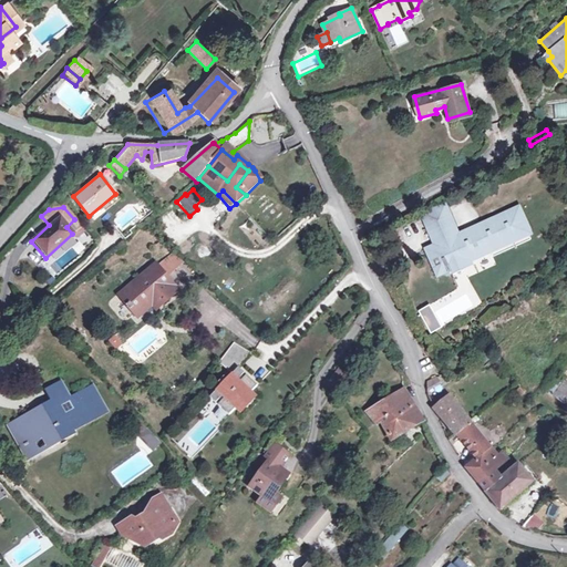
[(442,207),(423,216),(433,235),(452,227),(442,207)]
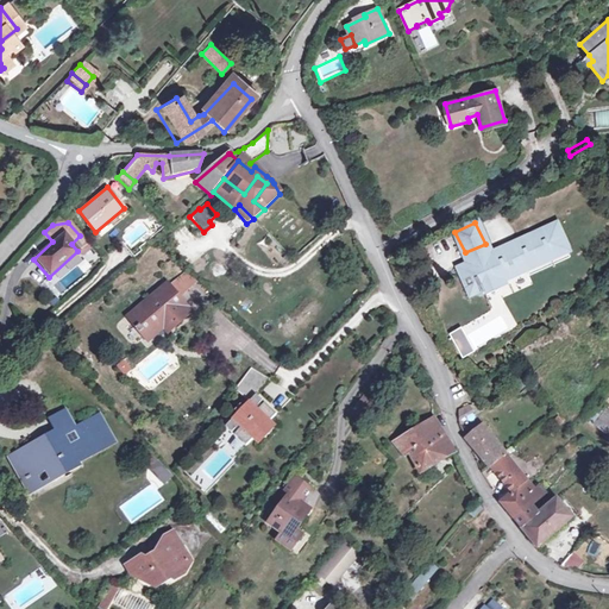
[(490,256),(470,265),(460,269),(471,293),(481,288),(482,292),(502,282),(501,280),(547,258),(535,234),(490,256)]
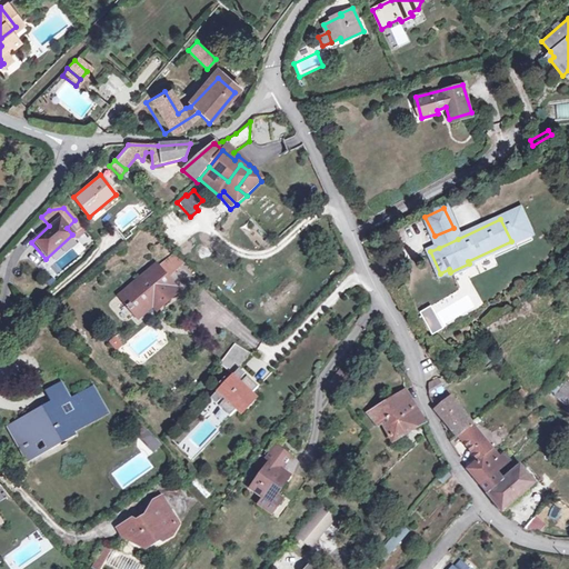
[(458,239),(453,228),(435,236),(439,248),(458,239)]
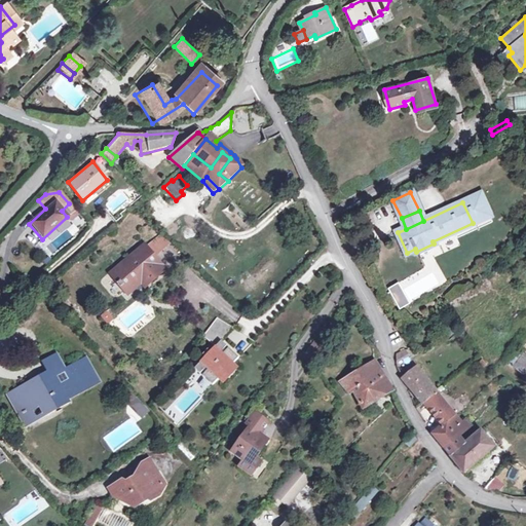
[(163,270),(144,248),(111,275),(126,294),(141,282),(146,277),(150,282),(163,270)]
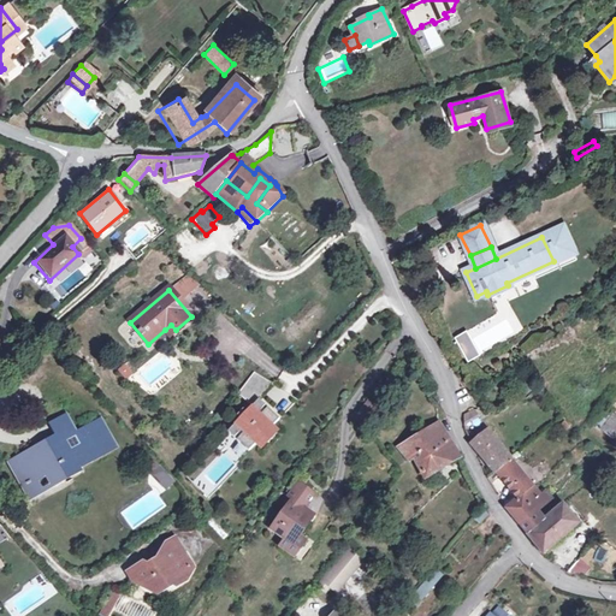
[(165,330),(170,335),(176,330),(171,325),(165,330)]
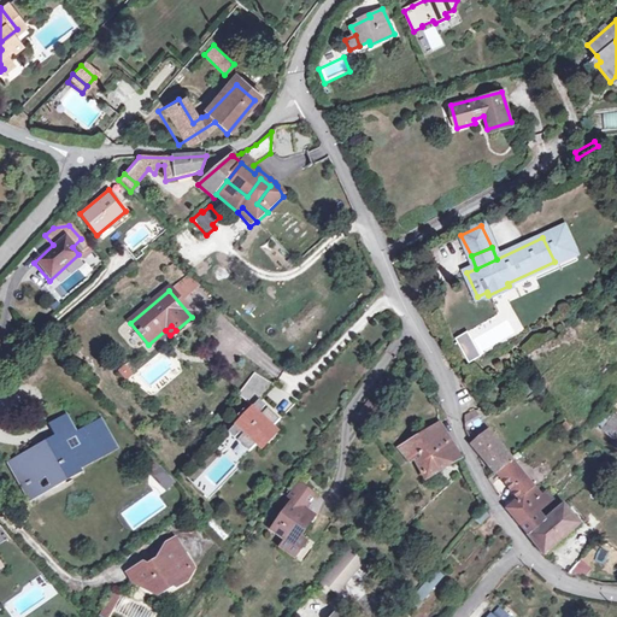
[(464,362),(477,358),(470,331),(457,335),(464,362)]
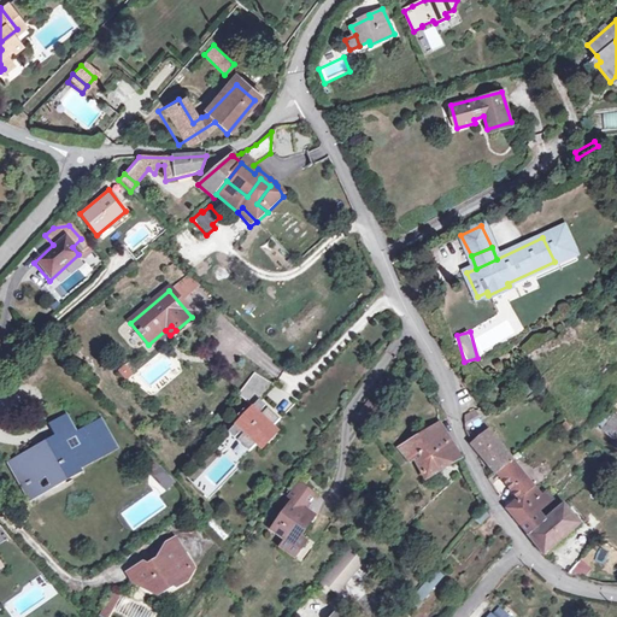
[(125,380),(133,374),(125,364),(118,370),(125,380)]
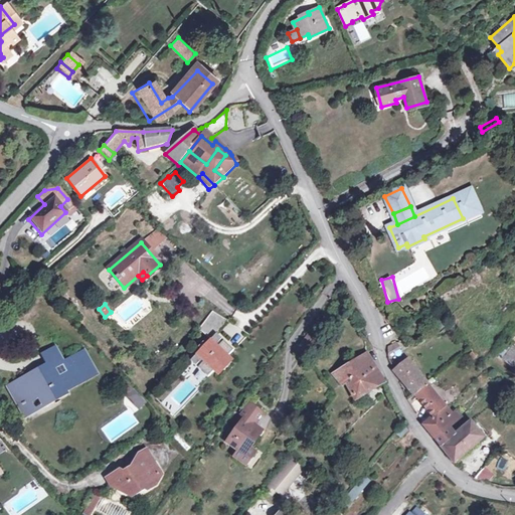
[(210,312),(204,320),(214,329),(217,332),(225,322),(210,312)]
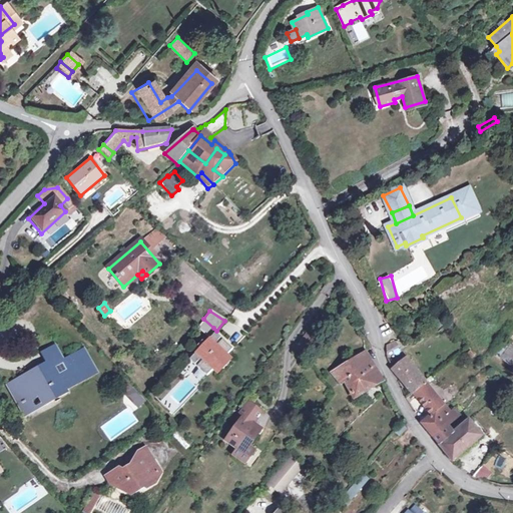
[(203,319),(198,326),(207,334),(213,328),(203,319)]
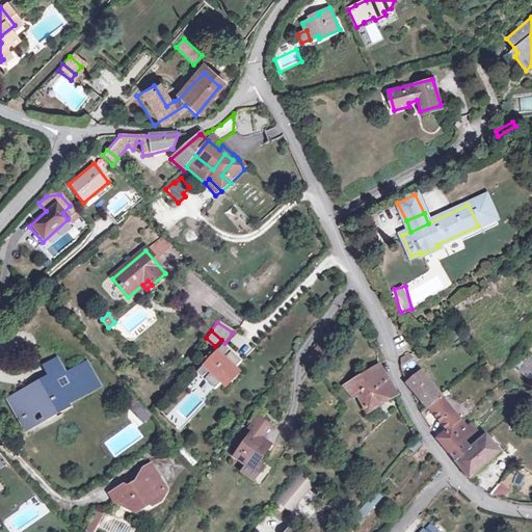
[(206,338),(204,341),(216,351),(221,345),(224,343),(221,340),(215,346),(206,338)]
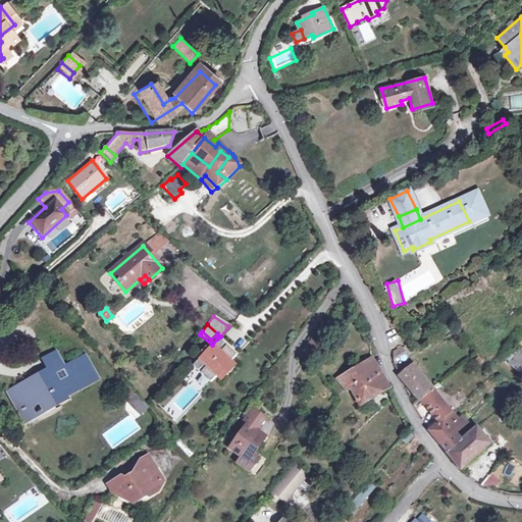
[(199,353),(202,356),(192,366),(198,372),(200,370),(202,372),(200,374),(210,383),(215,376),(229,362),(235,355),(225,346),(223,349),(221,346),(223,344),(217,338),(212,345),(207,350),(204,348),(199,353)]
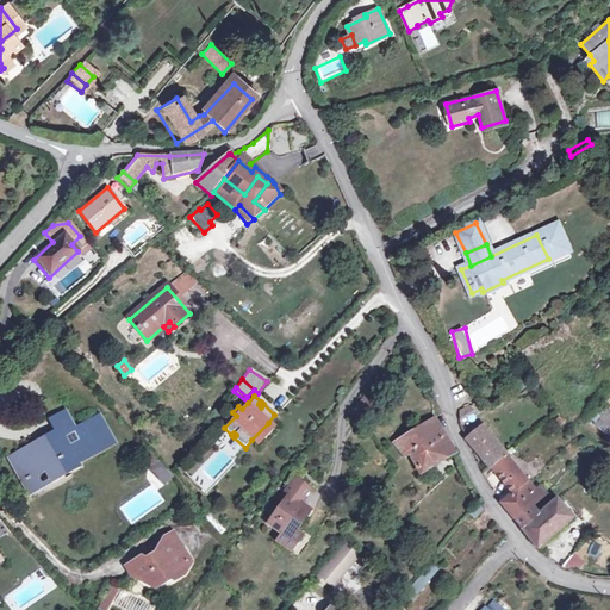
[(470,406),(458,411),(460,423),(474,415),(470,406)]
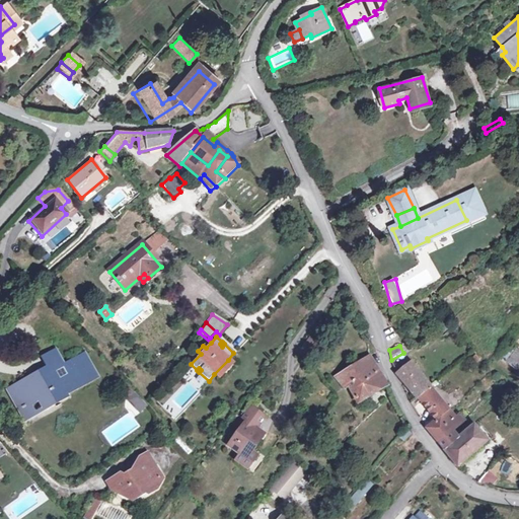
[(53,350),(39,358),(46,369),(60,361),(53,350)]
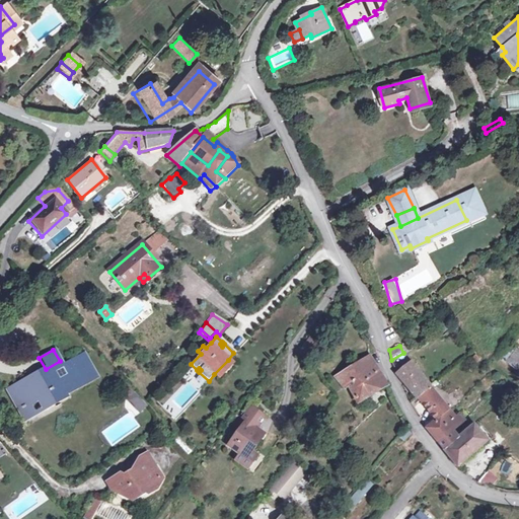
[(518,363),(518,353),(516,351),(507,362),(515,369),(518,363)]
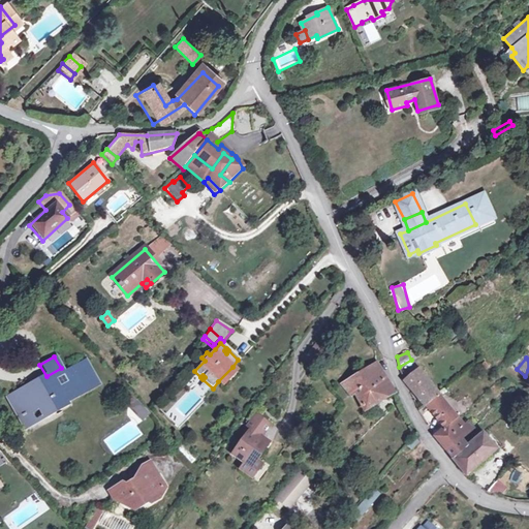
[(61,368),(47,376),(7,398),(19,417),(39,406),(45,417),(67,405),(66,403),(97,385),(85,362),(67,372),(72,381),(55,392),(50,382),(64,374),(61,368)]
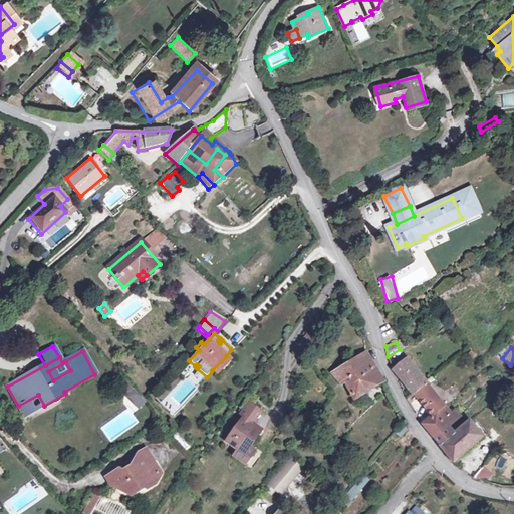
[(364,352),(331,374),(339,386),(344,382),(354,401),(382,382),(364,352)]
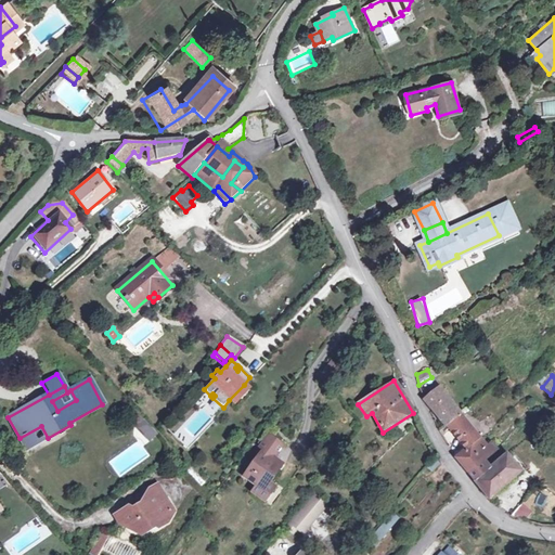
[(248,389),(244,385),(229,400),(234,404),(248,389)]
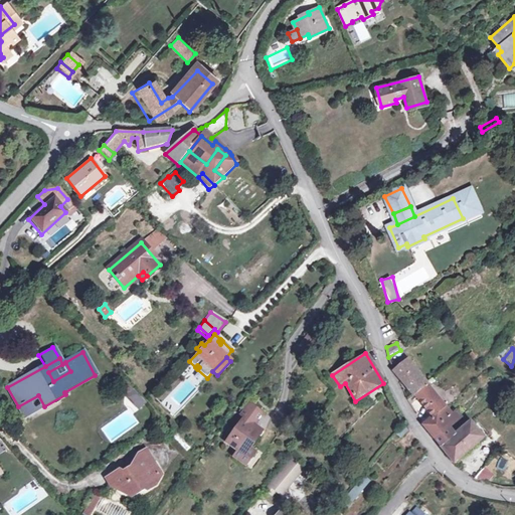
[(407,360),(393,372),(413,396),(427,385),(407,360)]
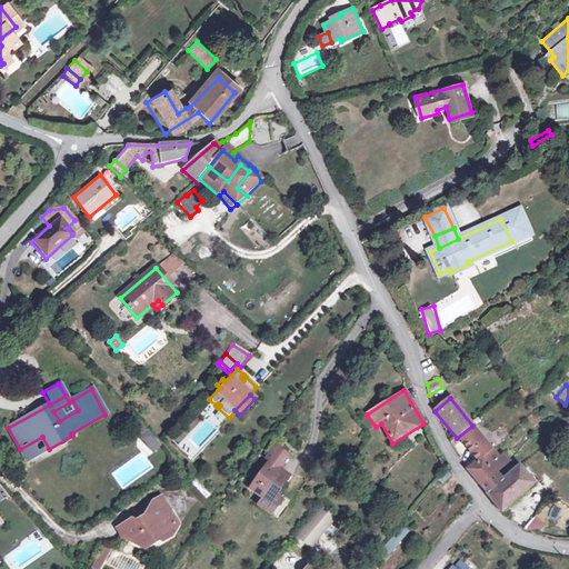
[(139,423),(131,431),(137,438),(139,436),(146,442),(151,437),(139,423)]
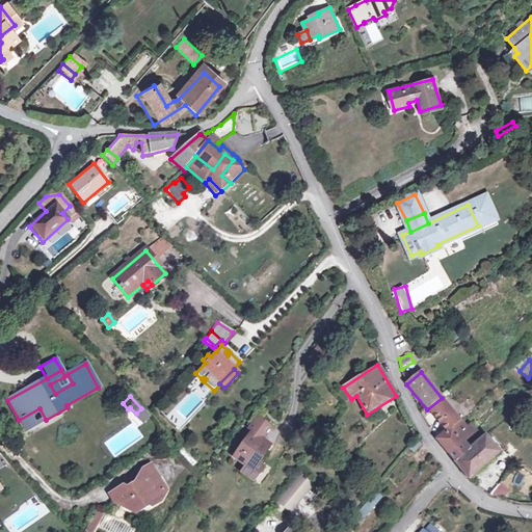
[(442,398),(427,409),(444,429),(447,432),(460,420),(442,398)]
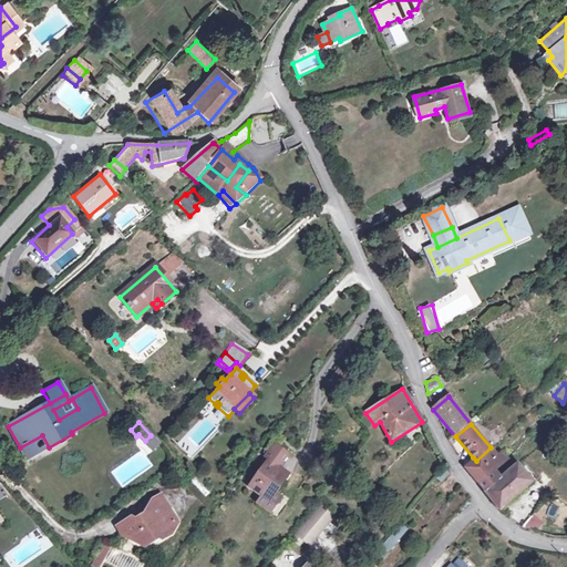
[(49,447),(42,435),(20,447),(27,460),(49,447)]
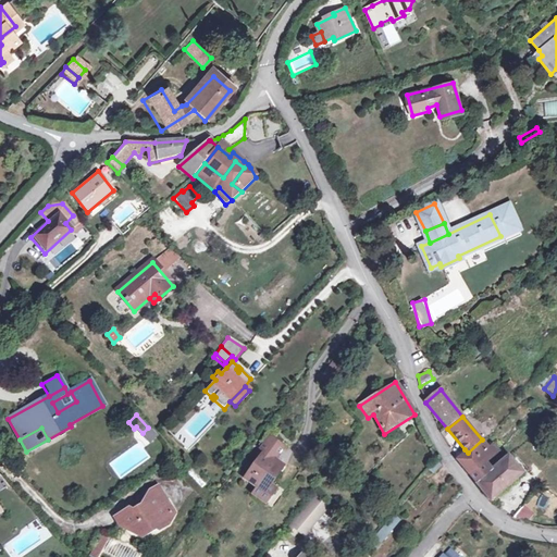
[(148,428),(143,433),(151,442),(157,436),(148,428)]
